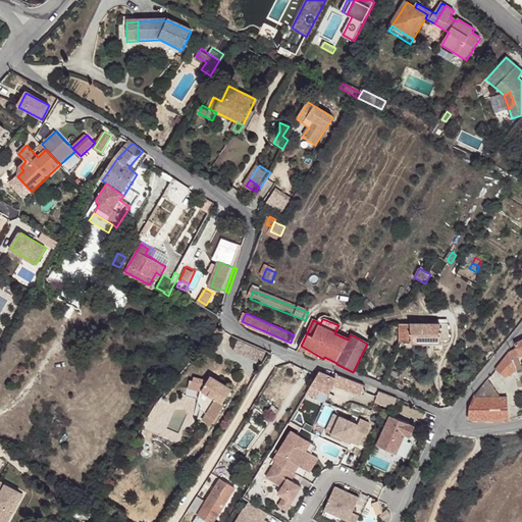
[(406,324),(406,344),(442,344),(442,341),(449,341),(449,324),(440,324),(440,320),(425,320),(425,324),(406,324)]
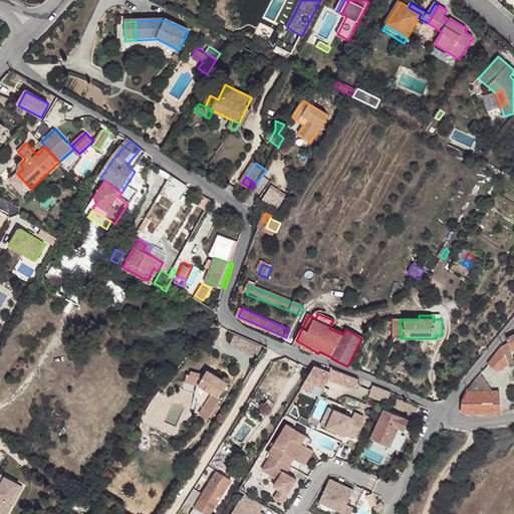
[(217,332),(221,327),(216,323),(212,328),(217,332)]
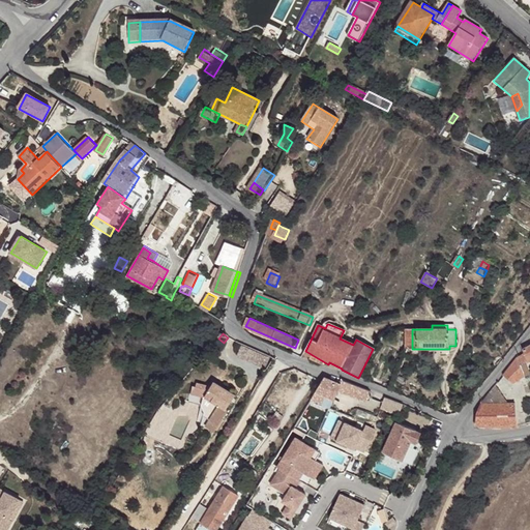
[(529,345),(523,349),(524,353),(517,357),(524,375),(525,377),(529,374),(524,363),(528,361),(529,359),(529,345)]
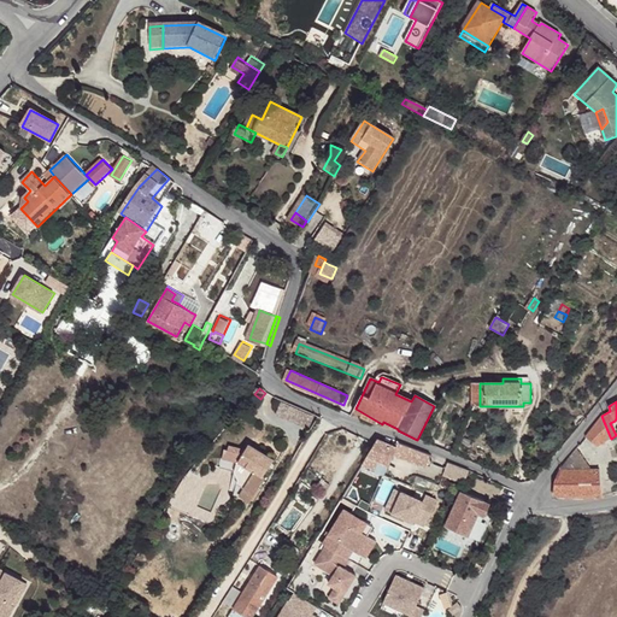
[(610,436),(601,416),(586,436),(597,445),(610,436)]
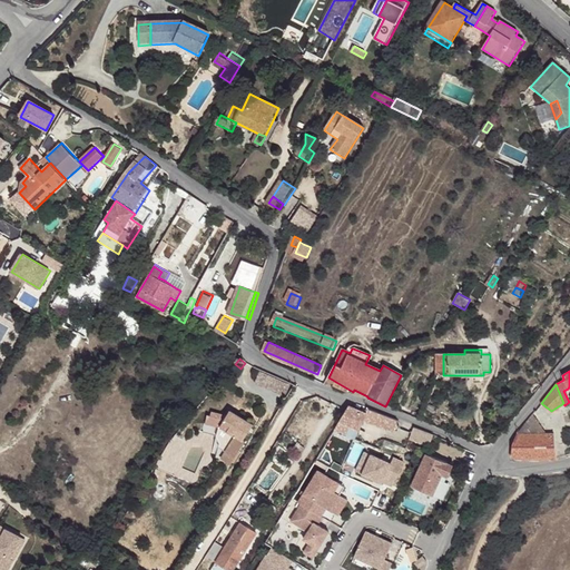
[(399,420),(369,409),(367,414),(351,406),(347,411),(336,430),(347,435),(351,428),(361,431),(365,421),(394,432),(399,420)]
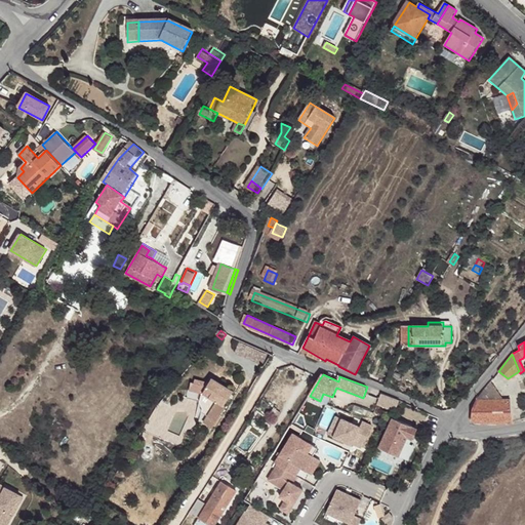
[(190,390),(204,394),(210,384),(197,379),(195,384),(192,382),(190,390)]
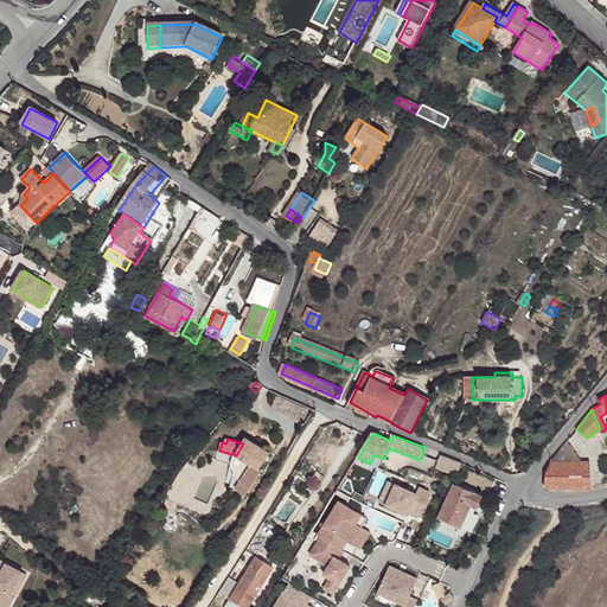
[(243,443),(236,455),(253,465),(261,471),(261,470),(270,454),(247,439),(243,443)]
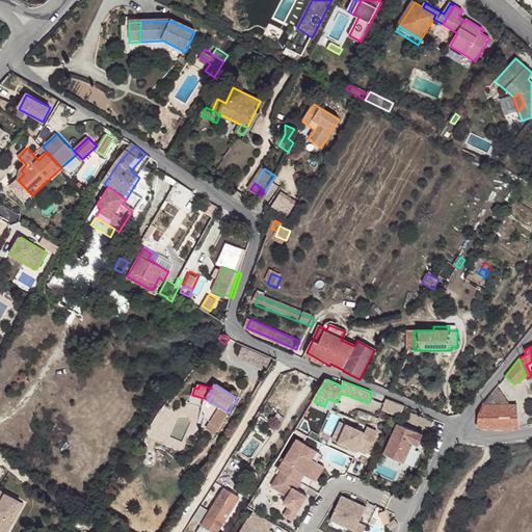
[(508,404),(496,388),(482,405),(478,415),(476,427),(494,428),(520,428),(517,404),(508,404)]
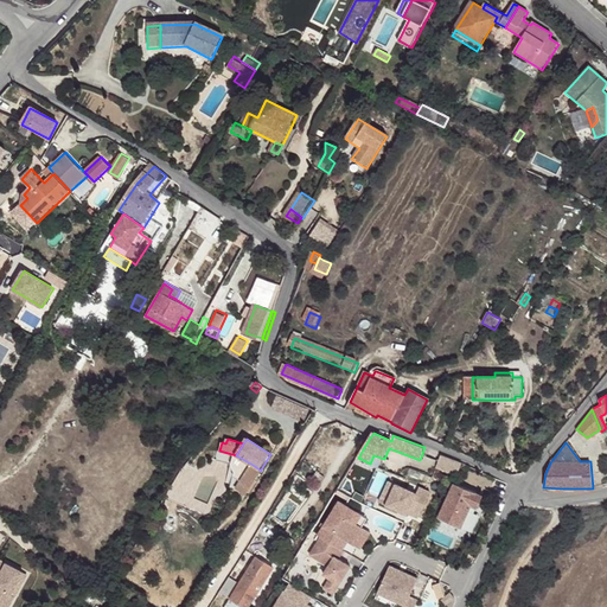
[(460,461),(443,454),(438,467),(454,474),(460,461)]
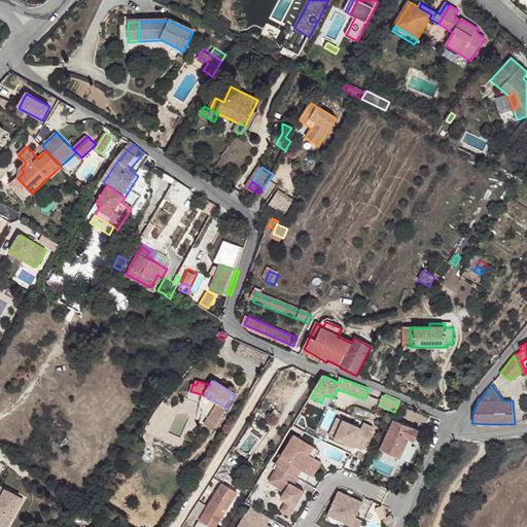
[(226,409),(219,403),(206,425),(214,430),(229,409),(226,408),(226,409)]
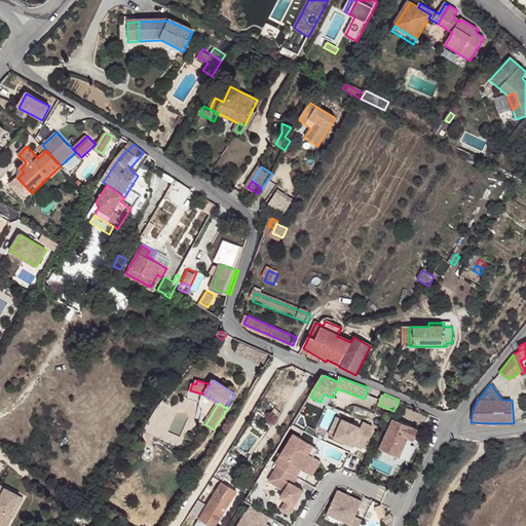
[(331,435),(337,438),(345,420),(339,417),(331,435)]
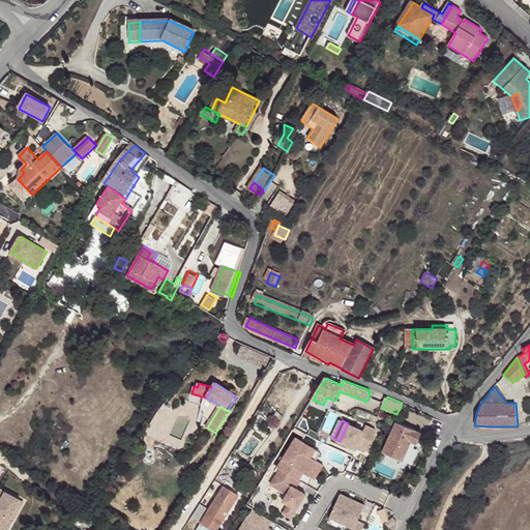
[(422,434),(398,422),(390,438),(384,451),(404,461),(412,444),(412,442),(417,444),(422,434)]
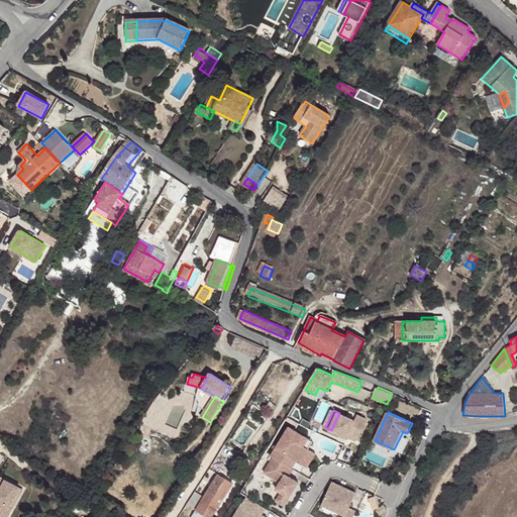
[(356,421),(339,413),(331,430),(348,438),(348,437),(357,441),(368,419),(358,415),(356,421)]
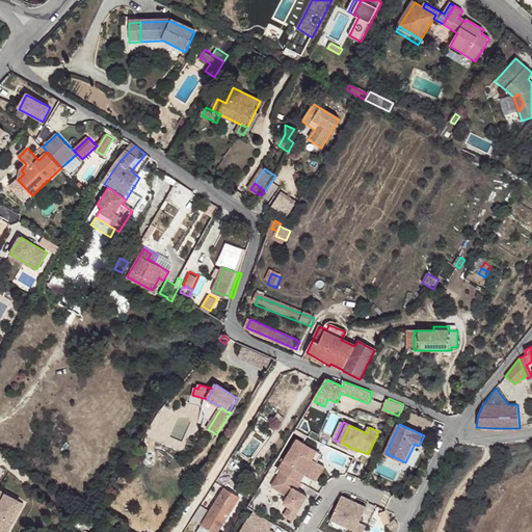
[(285,514),(293,520),(308,496),(297,489),(302,482),(301,481),(299,480),(304,473),(306,474),(310,476),(318,461),(313,458),(318,451),(299,439),(281,469),(283,470),(273,485),(289,496),(285,502),(290,506),(285,514)]
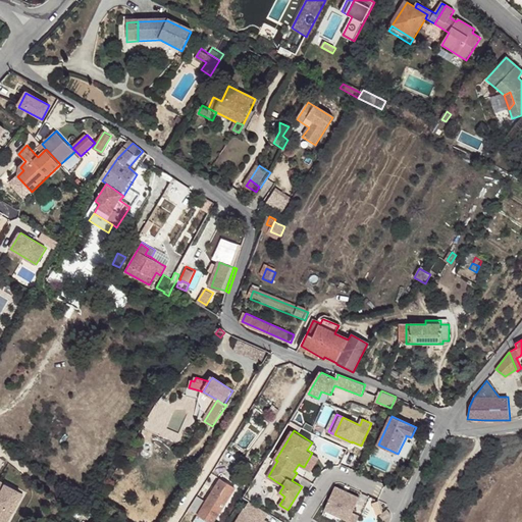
[(312,442),(307,450),(312,453),(317,446),(312,442)]
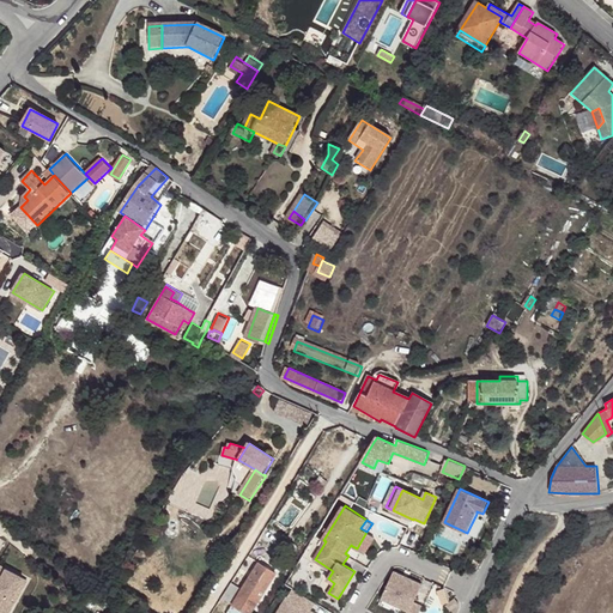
[(376,536),(366,532),(357,548),(365,554),(376,536)]
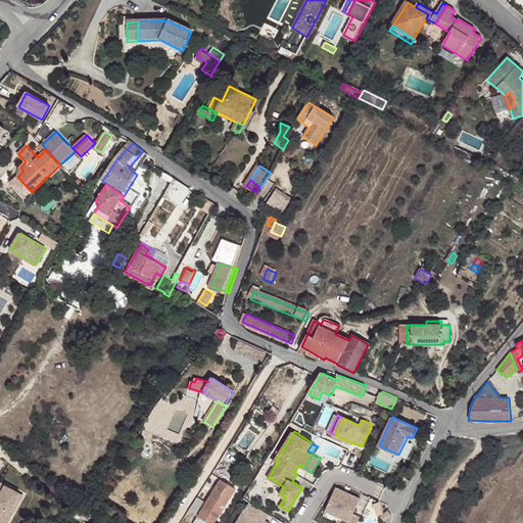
[(243,487),(249,478),(240,473),(239,475),(236,473),(232,480),(243,487)]
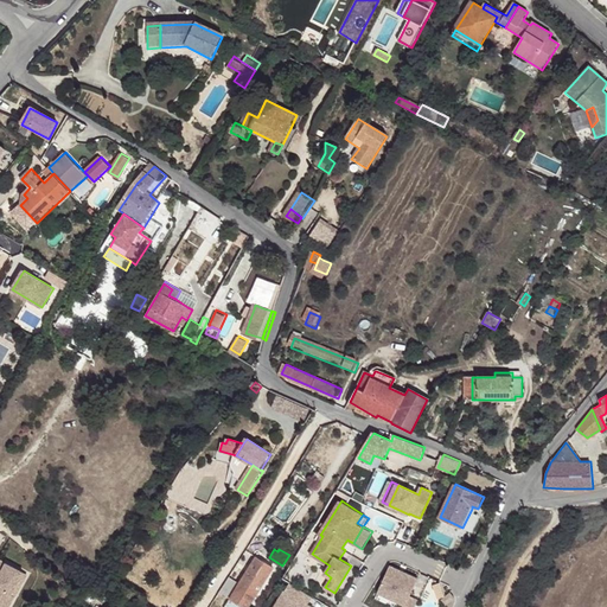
[(224,606),(248,606),(273,568),(256,557),(240,583),(231,595),(224,606)]
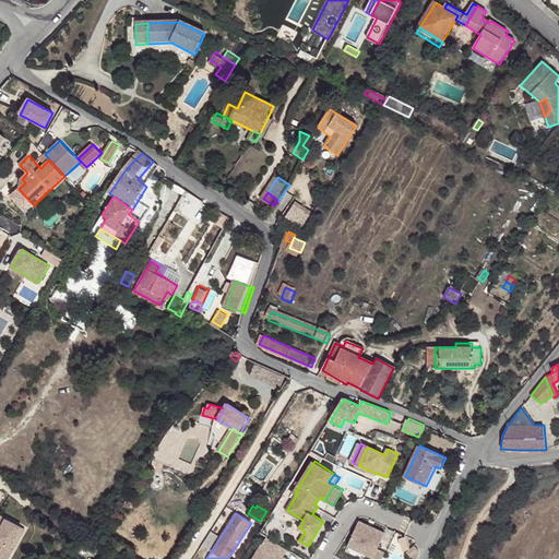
[(22,527),(0,515),(0,528),(0,530),(0,558),(9,558),(14,550),(11,548),(22,527)]
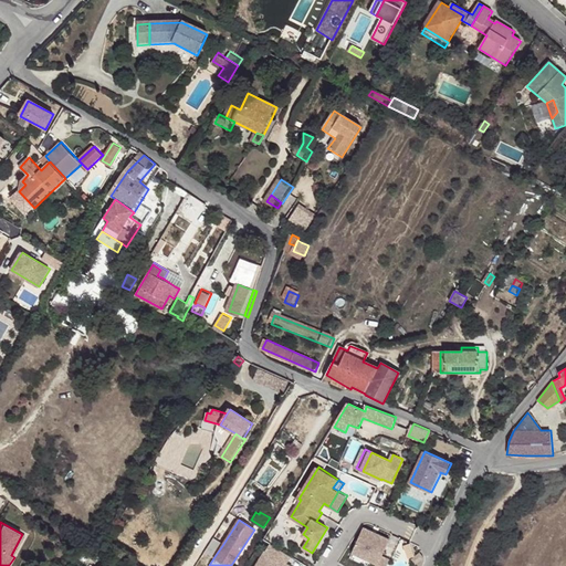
[(390,541),(364,527),(353,552),(370,561),(379,565),(378,565),(387,565),(390,559),(383,557),(390,541)]
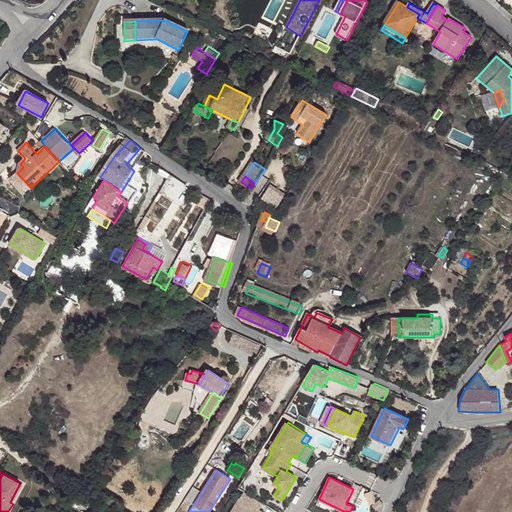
[(10,502),(13,504),(23,485),(20,483),(10,502)]
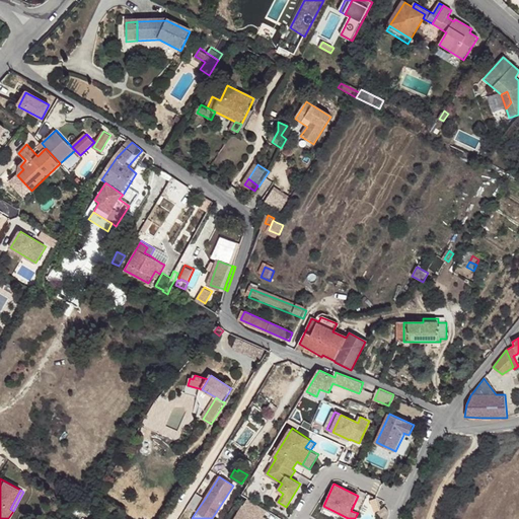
[(190,504),(198,509),(205,499),(196,493),(190,504)]
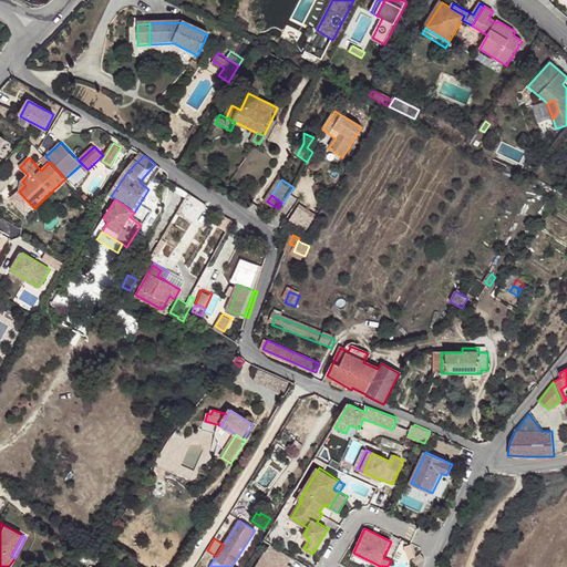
[(272,544),(257,566),(290,566),(288,565),(294,557),(272,544)]
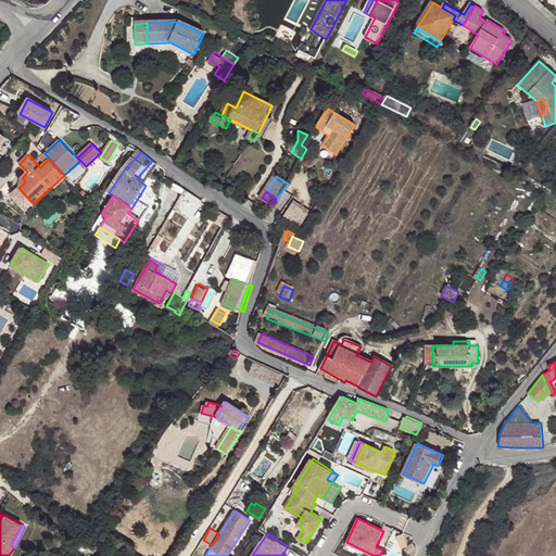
[(361,555),(364,551),(346,542),(343,548),(358,555),(361,555)]
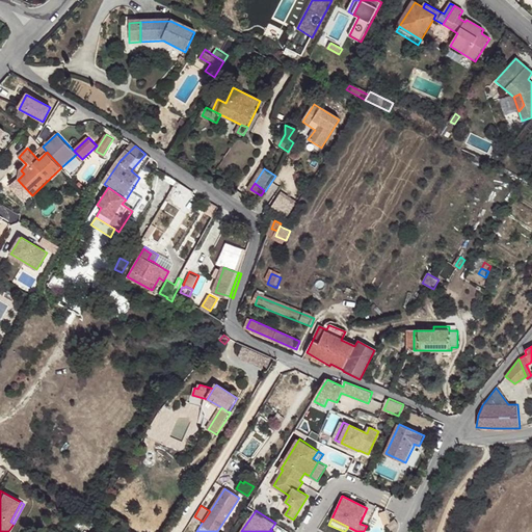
[(388,526),(391,530),(399,525),(395,520),(388,526)]
